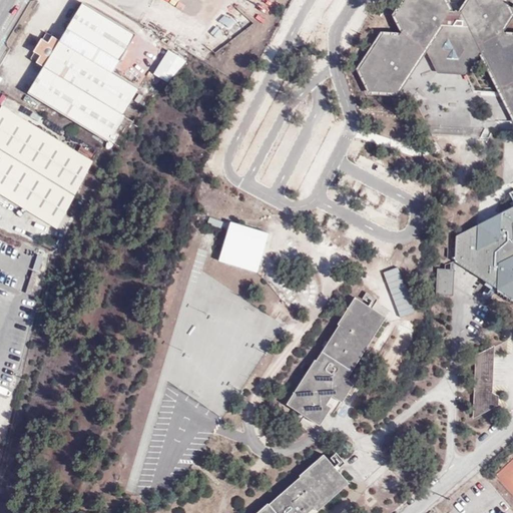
[(35,52),(40,56),(37,63),(44,67),(28,94),(106,140),(122,114),(98,99),(113,74),(136,35),(83,3),(60,40),(52,36),(48,42),(43,39),(42,38),(34,52),(35,52)]
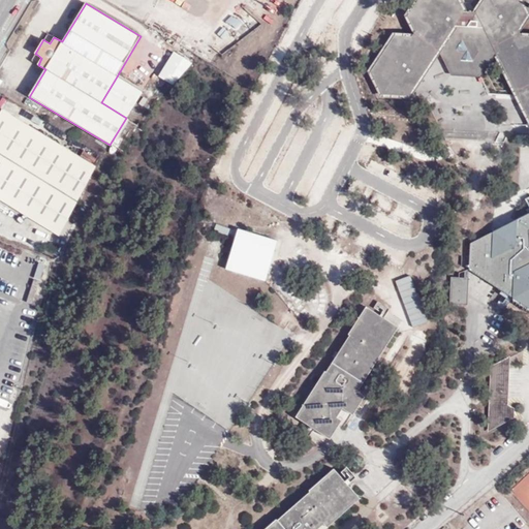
[(450,75),(479,78),(495,55),(481,28),(455,26),(438,51),(450,75)]
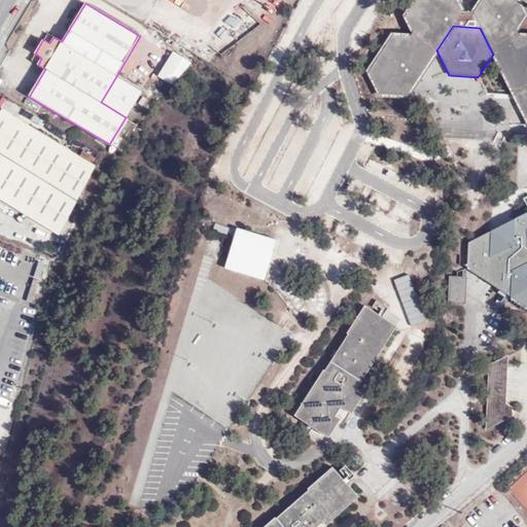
[(54,37),(47,33),(44,40),(49,43),(54,37)]
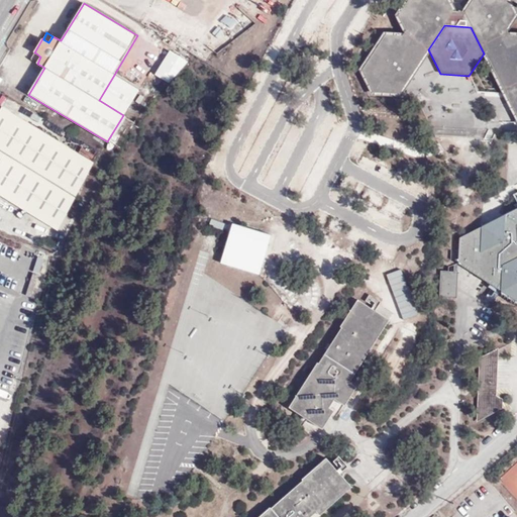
[(35,53),(31,60),(37,64),(40,57),(35,53)]
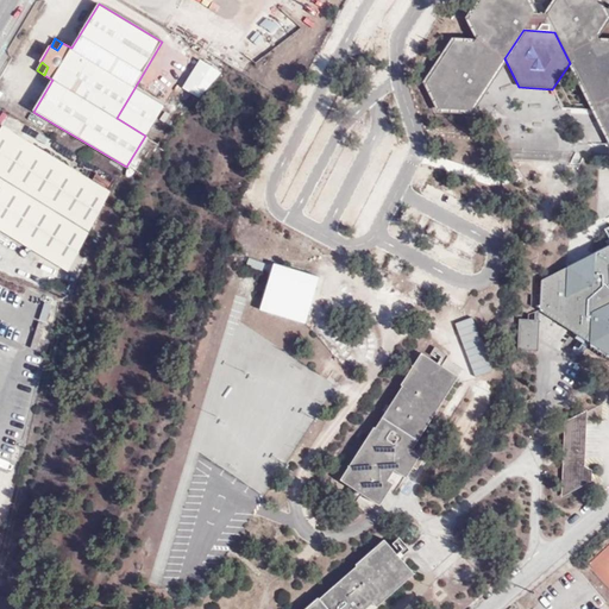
[(199,62),(181,88),(198,98),(218,73),(199,62)]
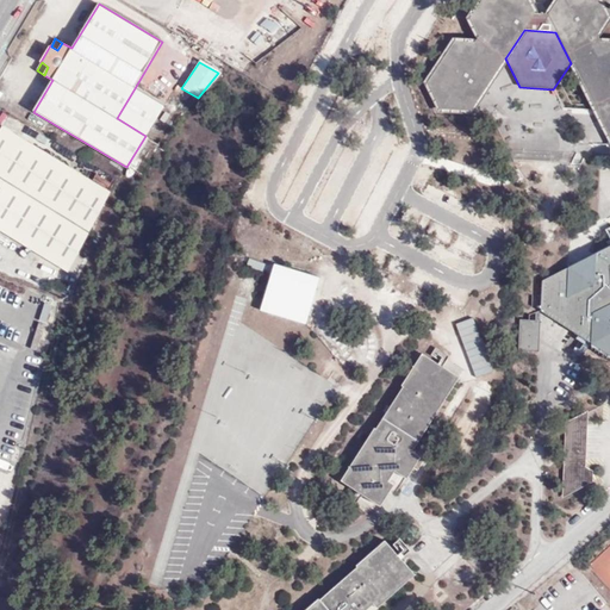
[(145,136),(163,106),(135,88),(117,118),(145,136)]
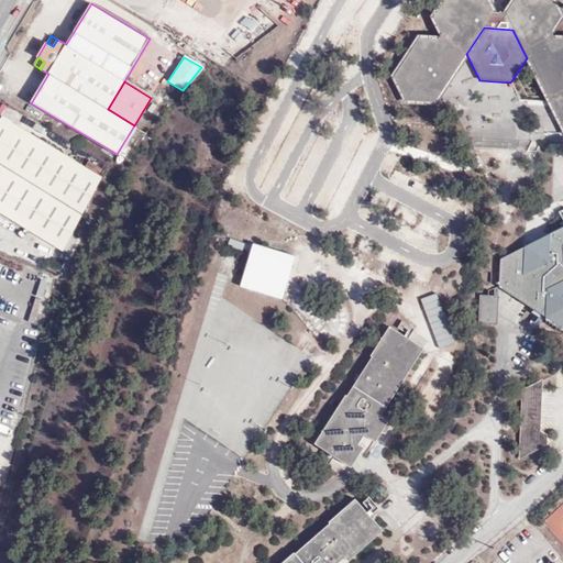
[(101,178),(2,117),(0,120),(0,163),(18,174),(83,213),(101,178)]
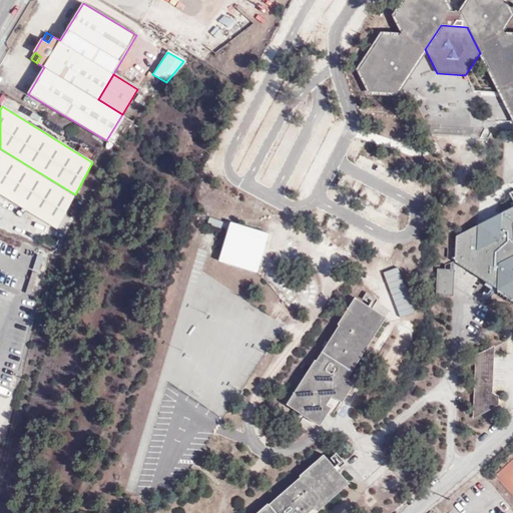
[(0,194),(57,229),(75,194),(16,158),(0,148),(0,194)]
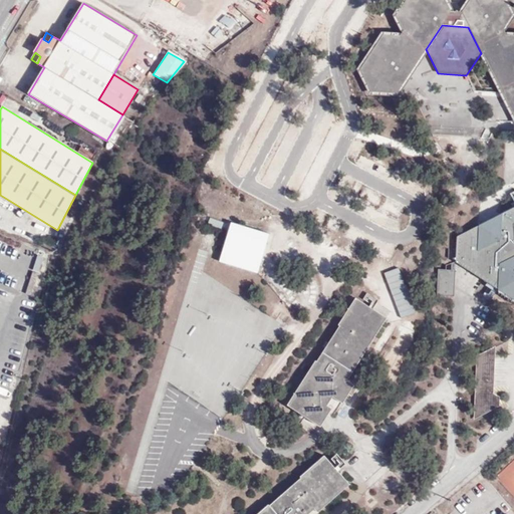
[(258,275),(270,236),(231,224),(220,264),(258,275)]
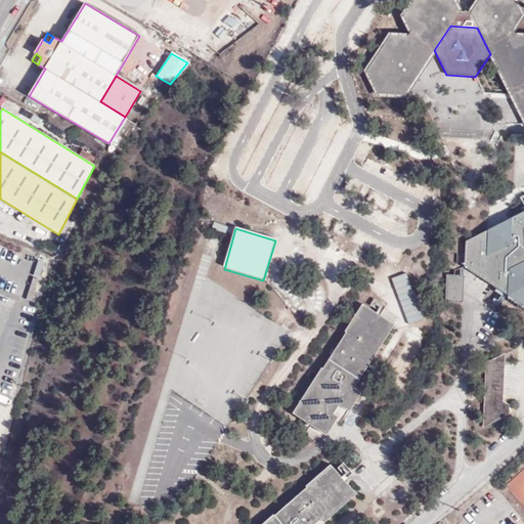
[(407,322),(423,317),(405,271),(391,276),(407,322)]
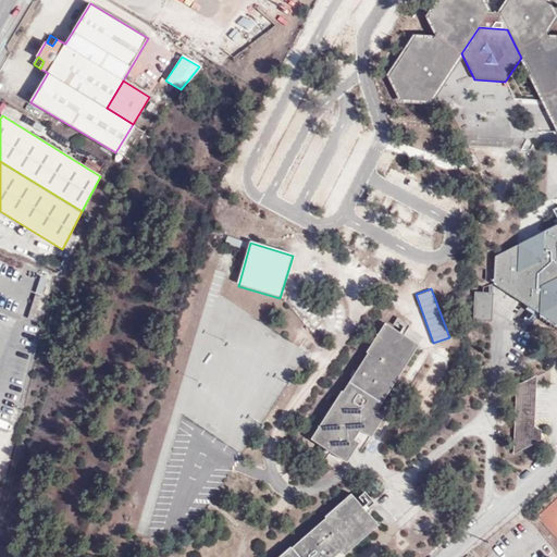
[(489,321),(490,302),(471,304),(470,319),(489,321)]
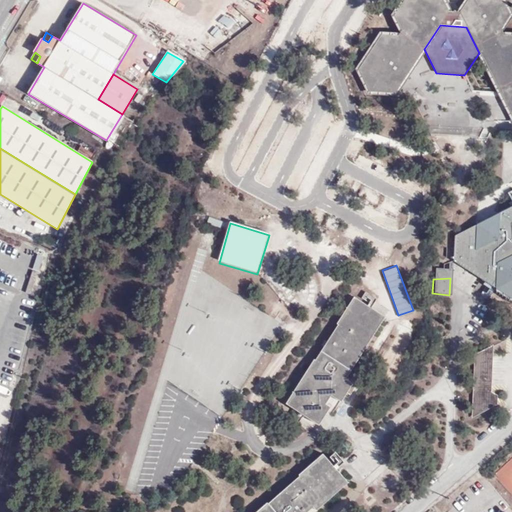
[(344,380),(385,318),(354,298),(337,323),(339,324),(316,360),(314,359),(287,403),(318,424),(330,407),(326,404),(331,396),(340,401),(352,384),(344,380)]
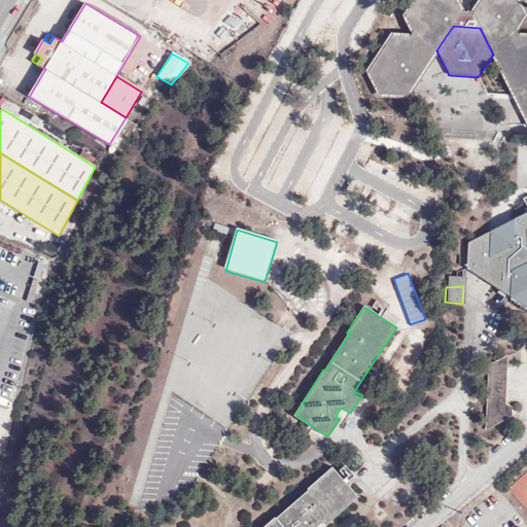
[(511,409),(504,405),(506,358),(490,366),(488,428),(511,417),(511,409)]
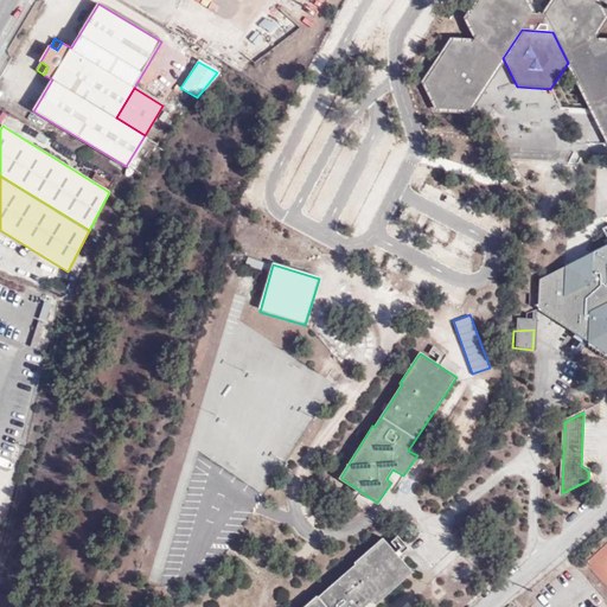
[(200,468),(183,462),(151,568),(168,574),(200,468)]
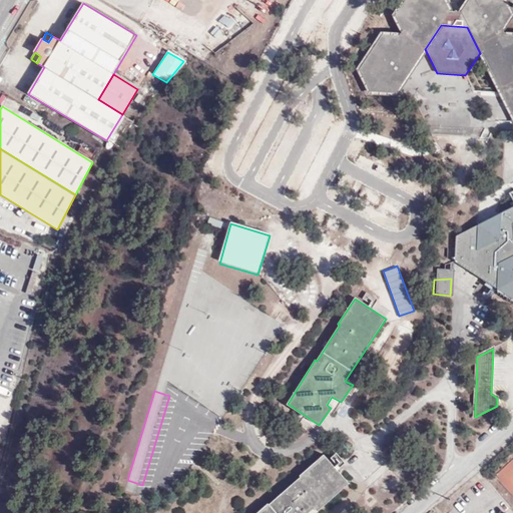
[(318,511),(349,484),(324,456),(300,477),(301,478),(270,505),(268,503),(257,512),(309,512),(315,508),(318,511)]
